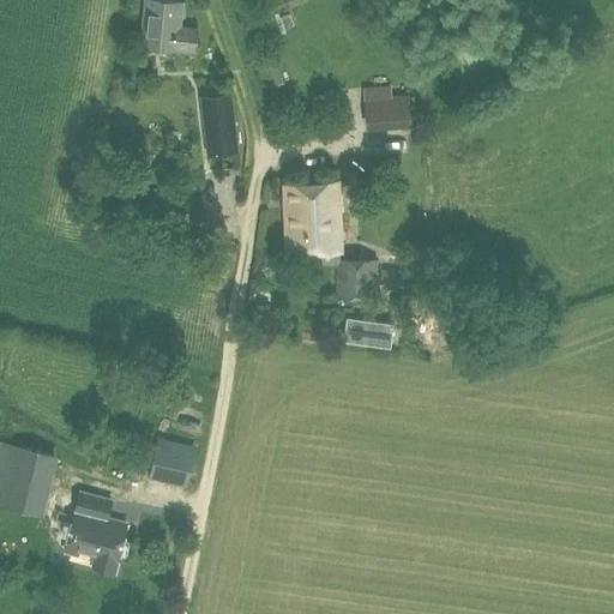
[(185,0),(181,0),(144,0),(139,47),(197,53),(199,28),(182,25),(185,0)]
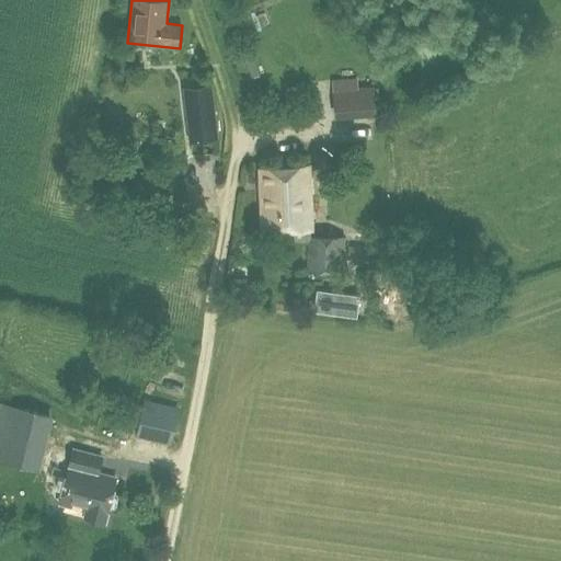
[(251,76),(259,73),(253,55),(244,57),(251,76)]
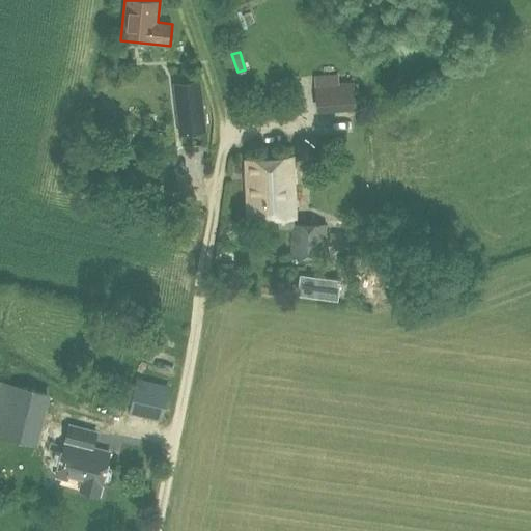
[(316,112),(355,109),(354,81),(338,82),(338,73),(313,75),(316,112)]
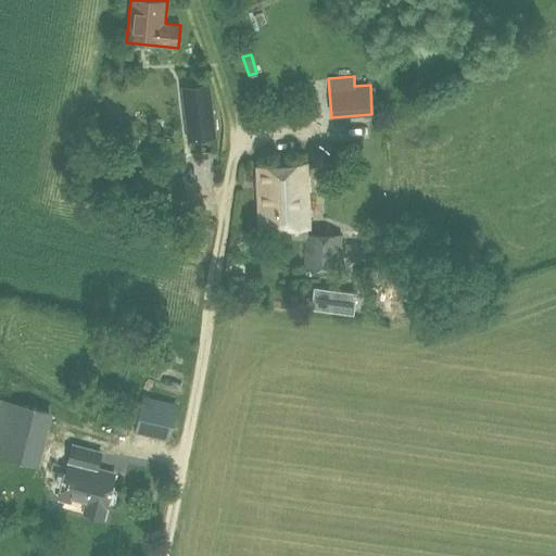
[(209,101),(182,103),(187,140),(213,137),(209,101)]
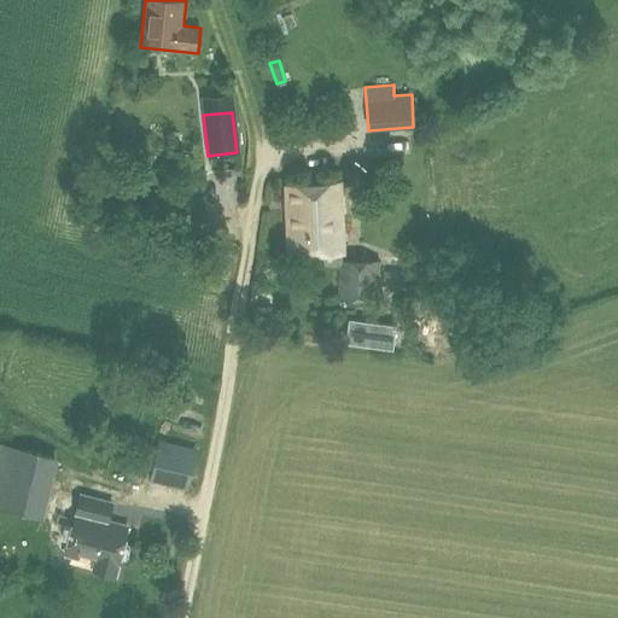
[(291,251),(344,248),(339,181),(286,185),(291,251)]
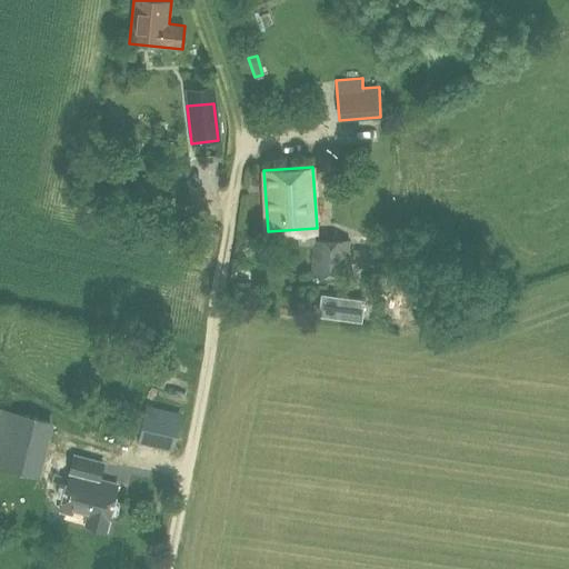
[(349,240),(311,239),(310,276),(348,277),(349,240)]
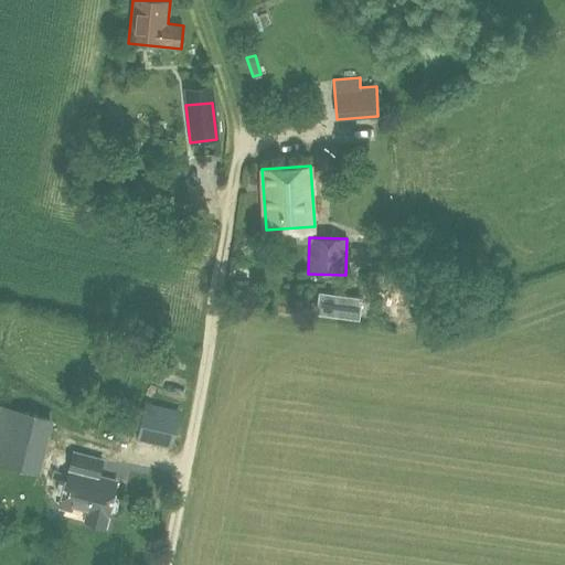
[(6,406),(2,422),(33,429),(36,413),(6,406)]
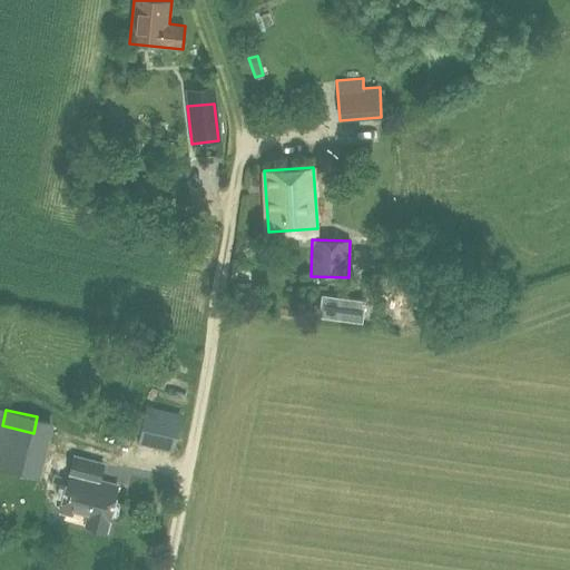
[(145,410),(137,443),(175,451),(182,418),(145,410)]
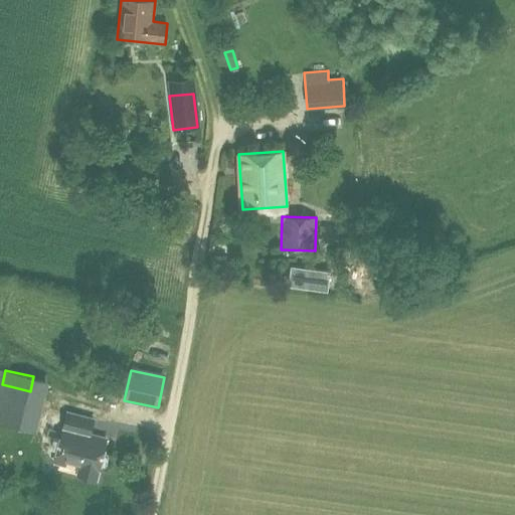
[(42,401),(16,394),(9,424),(35,432),(42,401)]
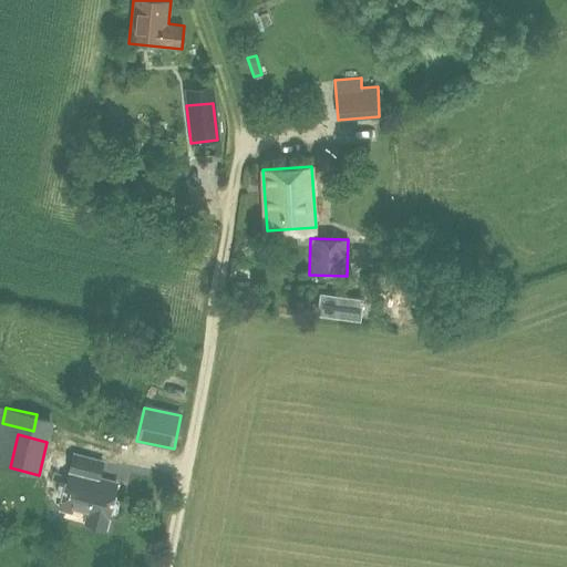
[(89,516),(86,523),(106,528),(117,484),(100,480),(103,463),(74,455),(60,508),(89,516)]
